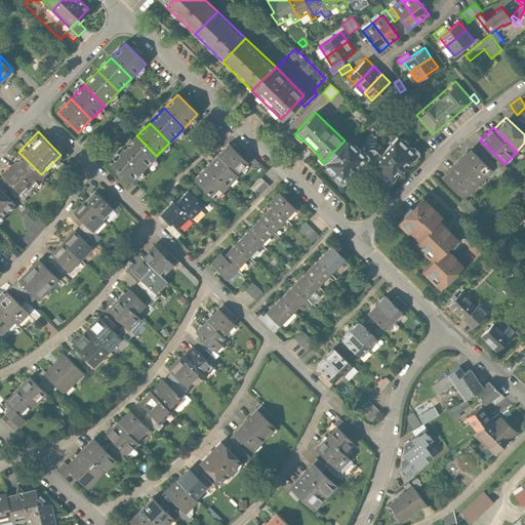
[(416,152),(398,134),(385,148),(380,153),(369,164),(388,182),(416,152)]
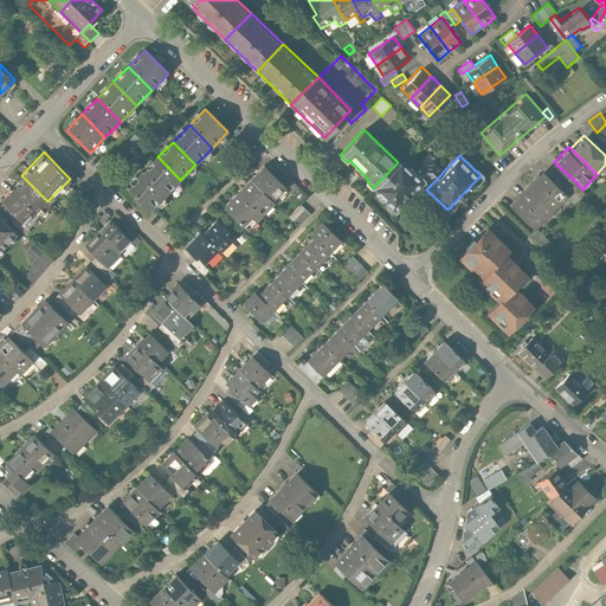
[(180,180),(158,156),(142,172),(166,195),(180,180)]
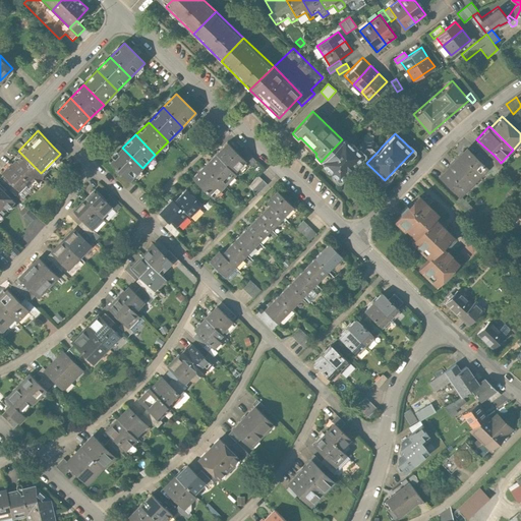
[(344,136),(342,139),(323,160),(322,162),(338,177),(340,177),(362,154),(360,151),(356,148),(344,136)]
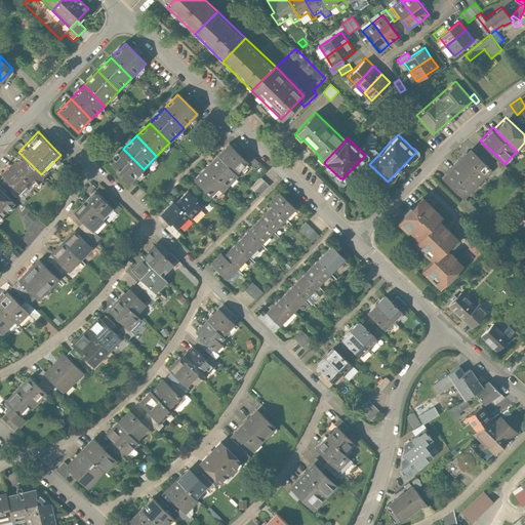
[(366,140),(359,149),(363,152),(368,147),(374,147),(380,153),(385,148),(376,140),(366,140)]
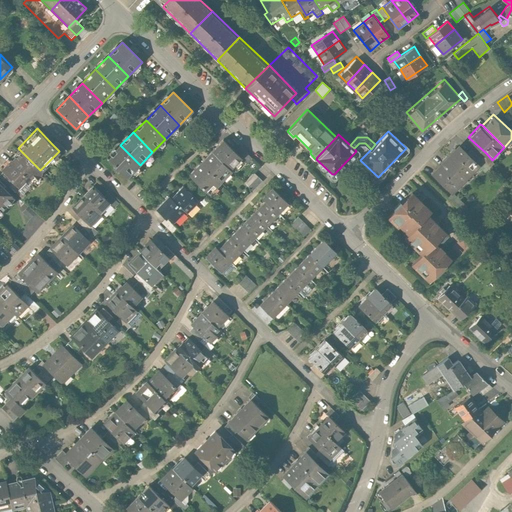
[(211,149),(230,167),(241,156),(236,150),(223,138),(211,149)]
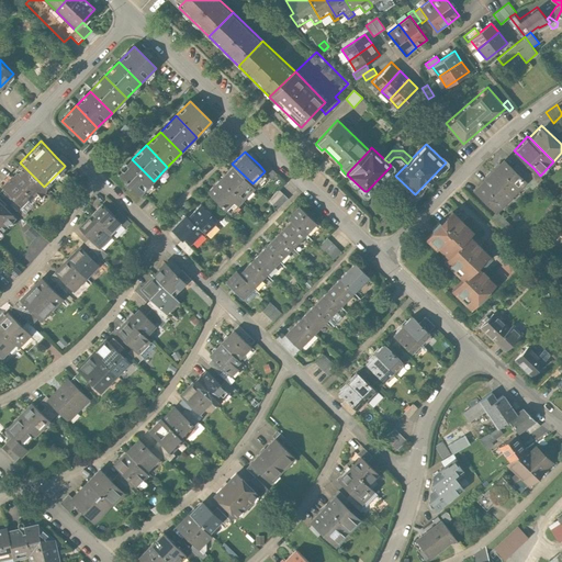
[(62,155),(57,158),(65,166),(69,169),(72,166),(62,155)]
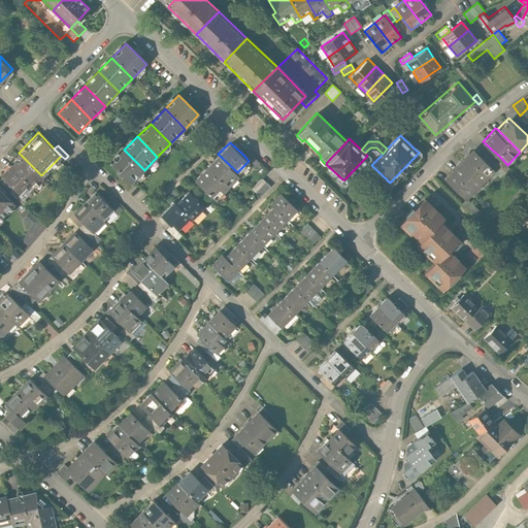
[(492,166),(473,147),(460,161),(483,183),(491,173),(495,169),(492,166)]
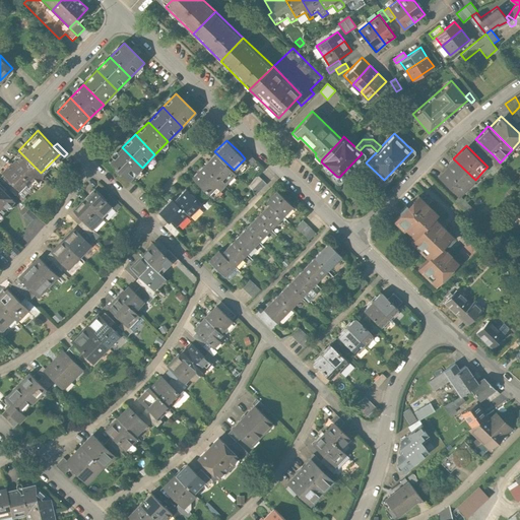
[(142,168),(122,147),(108,163),(128,182),(142,168)]
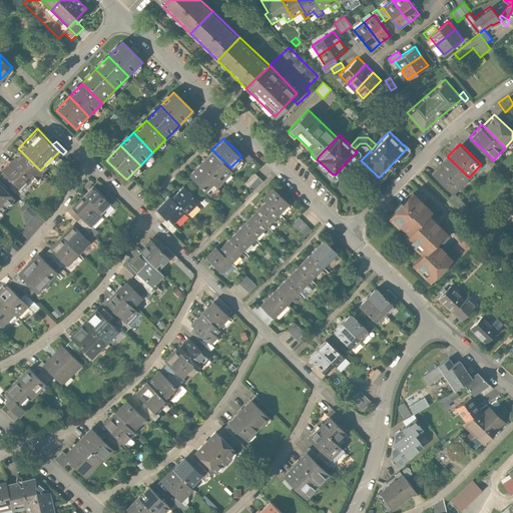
[(236,150),(241,156),(247,162),(251,158),(240,146),(236,150)]
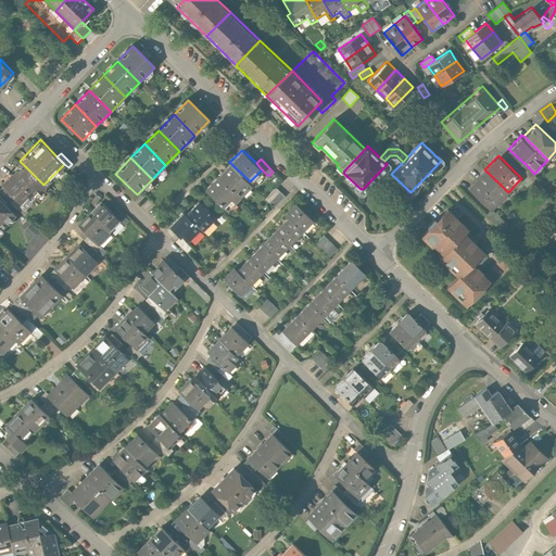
[(43,185),(20,161),(0,181),(15,196),(25,205),(43,185)]
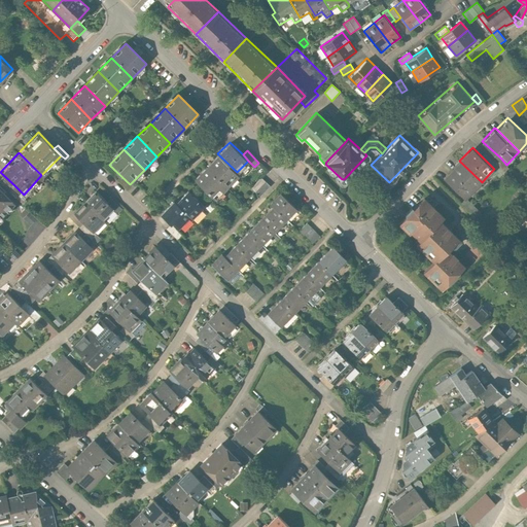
[(237,172),(217,153),(206,166),(226,186),(239,174),(237,172)]
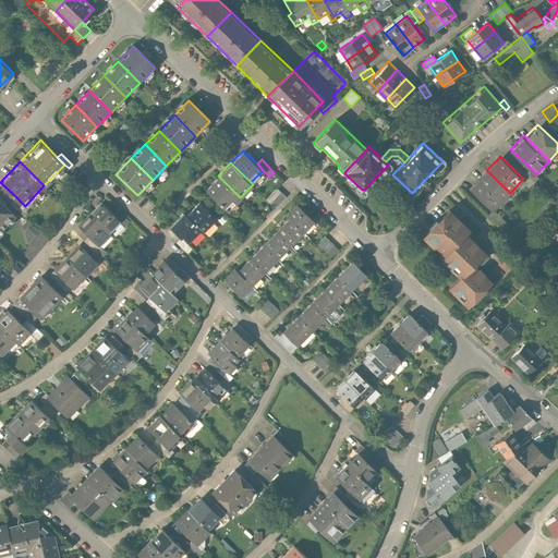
[(536,174),(530,167),(520,176),(523,179),(519,183),(523,187),(525,184),(529,187),(540,177),(536,174)]
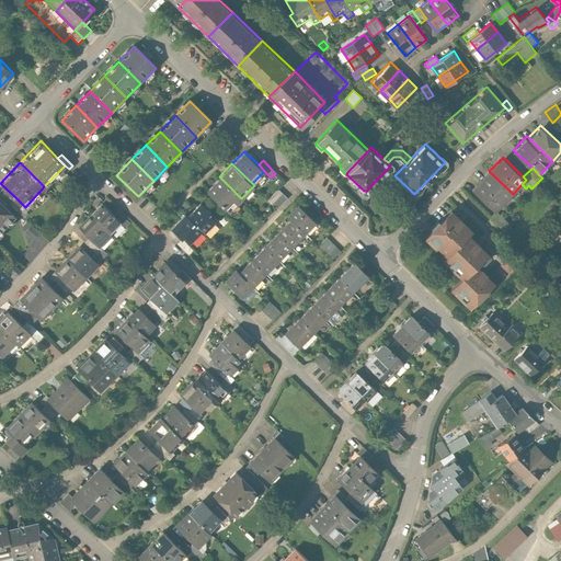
[(496,210),(513,194),(489,171),(471,189),(495,212),(496,210)]
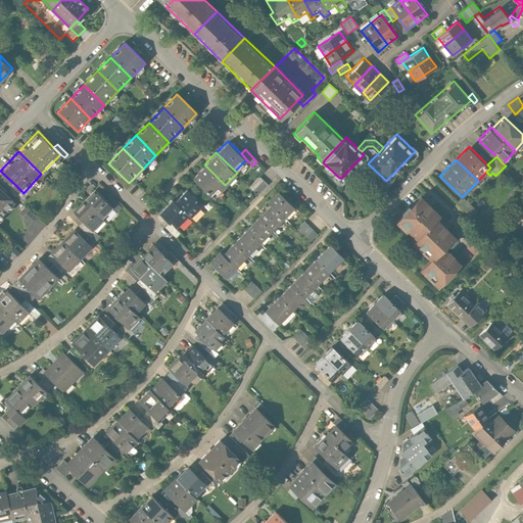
[(226,186),(225,185),(204,164),(192,177),(214,198),(226,186)]
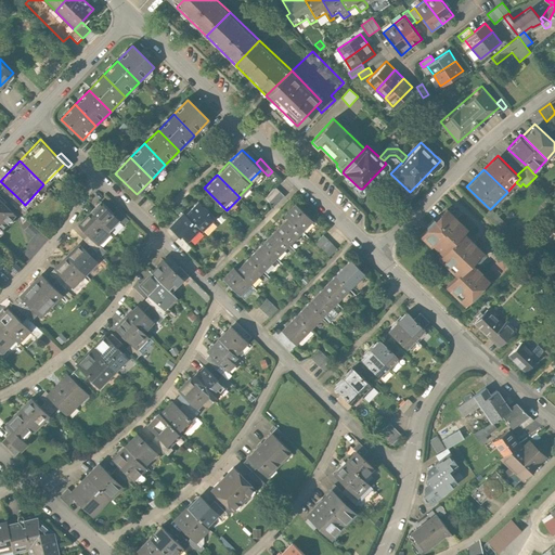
[(284,195),(274,186),(265,196),(273,206),(284,195)]
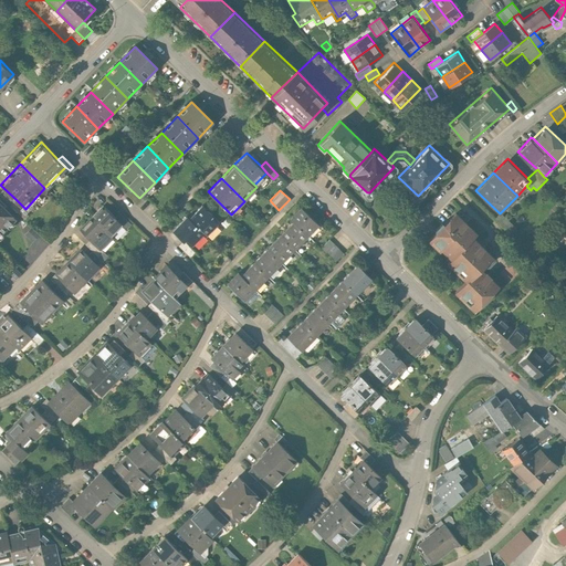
[(25,209),(16,199),(10,205),(23,218),(29,212),(25,209)]
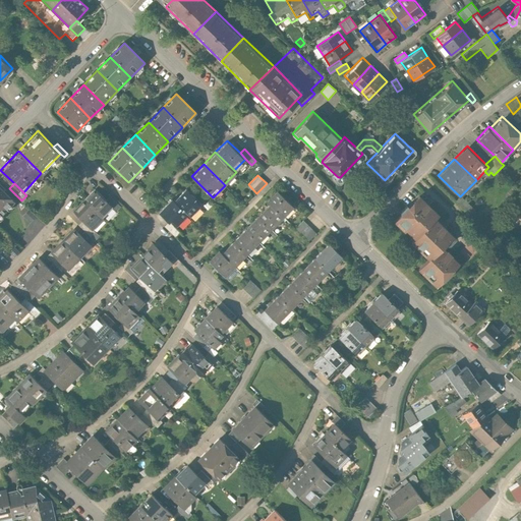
[(0,213),(13,199),(0,185),(0,213)]
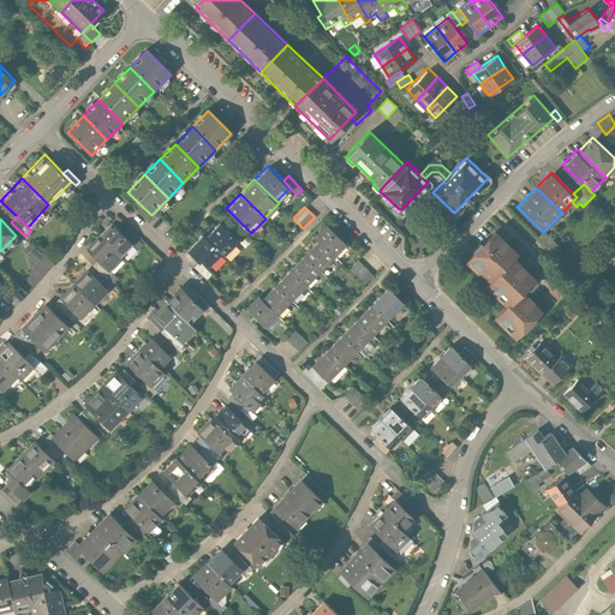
[(220,220),(203,237),(220,252),(222,255),(236,242),(228,234),(231,232),(220,220)]
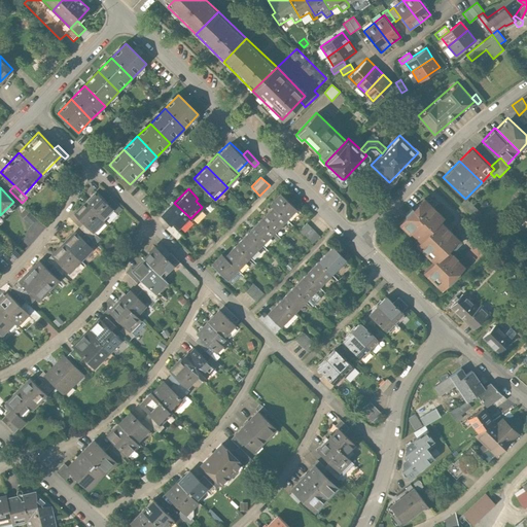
[(107,202),(95,190),(84,201),(102,217),(112,207),(107,202)]
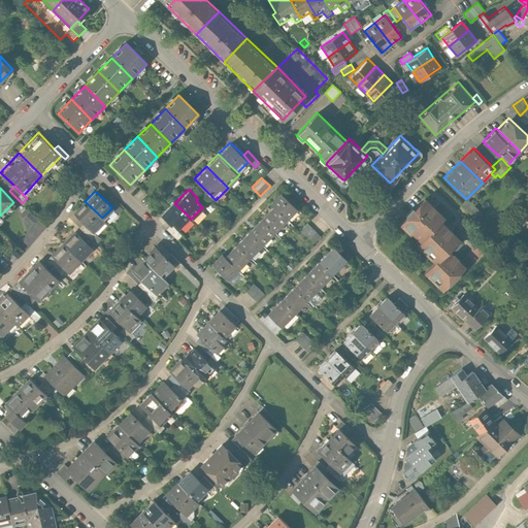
[(281,191),(270,202),(273,204),(288,219),(298,208),(281,191)]
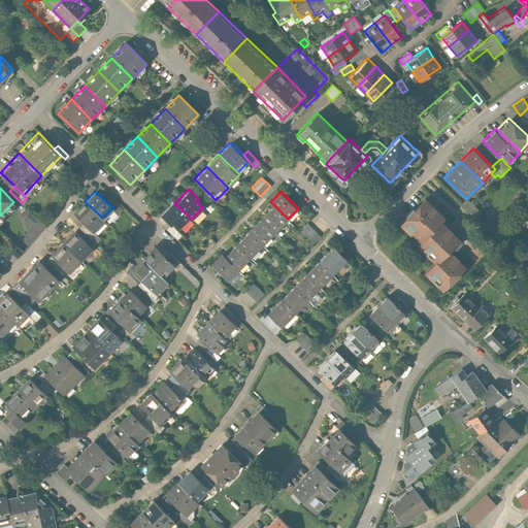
[(411,229),(421,238),(442,218),(446,213),(436,204),(425,194),(399,220),(410,231),(411,229)]
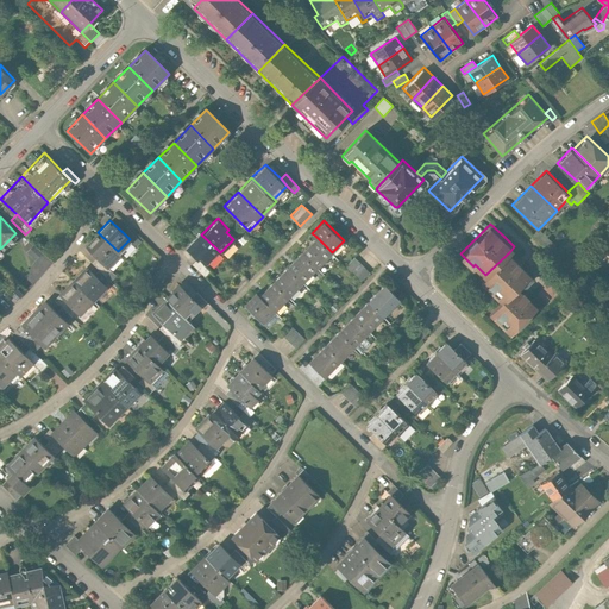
[(129,228),(124,233),(130,239),(136,245),(140,240),(129,228)]
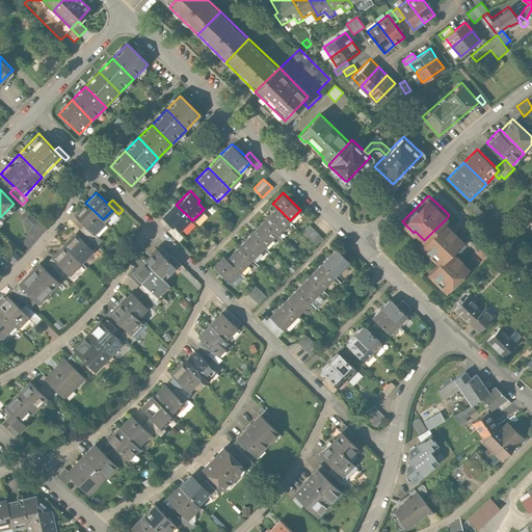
[(472,201),(468,205),(480,218),(485,214),(472,201)]
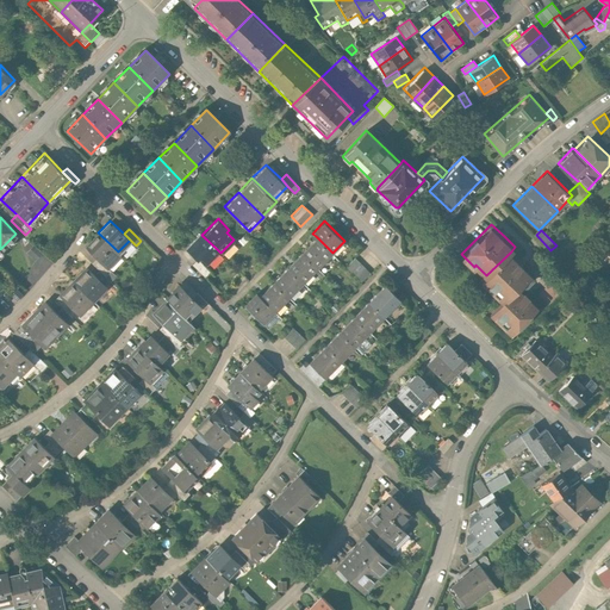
[(120,255),(118,251),(98,232),(85,246),(97,257),(107,268),(120,255)]
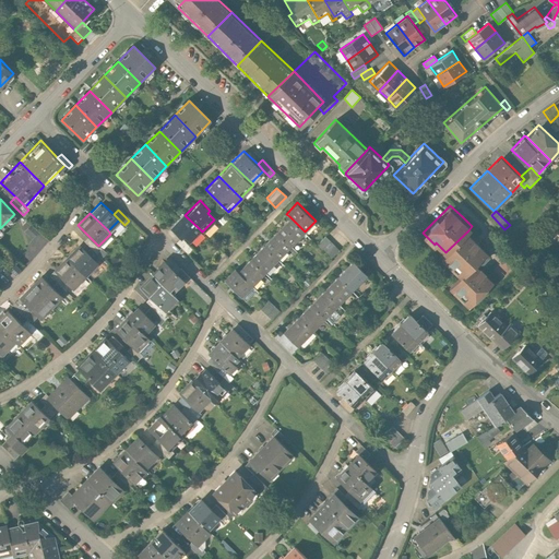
[(185,215),(183,213),(169,226),(180,237),(182,235),(188,240),(200,229),(185,215)]
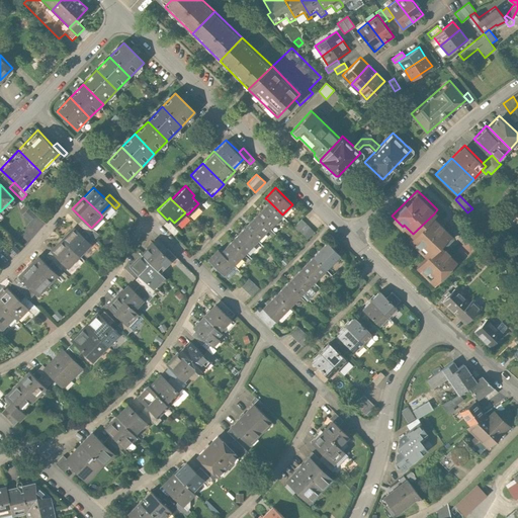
[(269,228),(282,214),(268,200),(255,213),(269,228)]
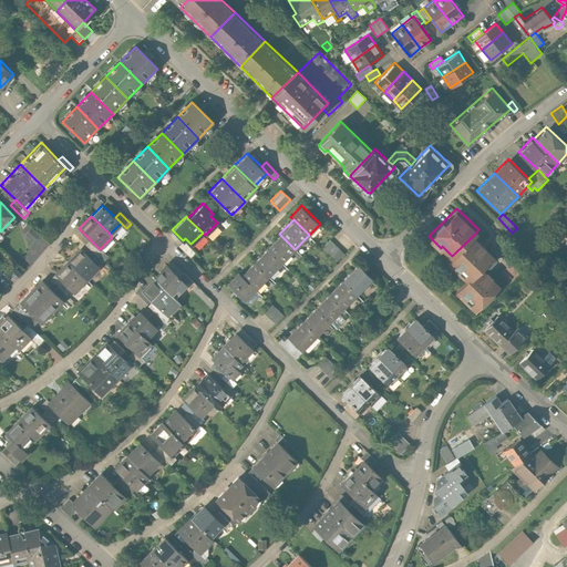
[(39,235),(31,227),(24,234),(32,241),(39,235)]
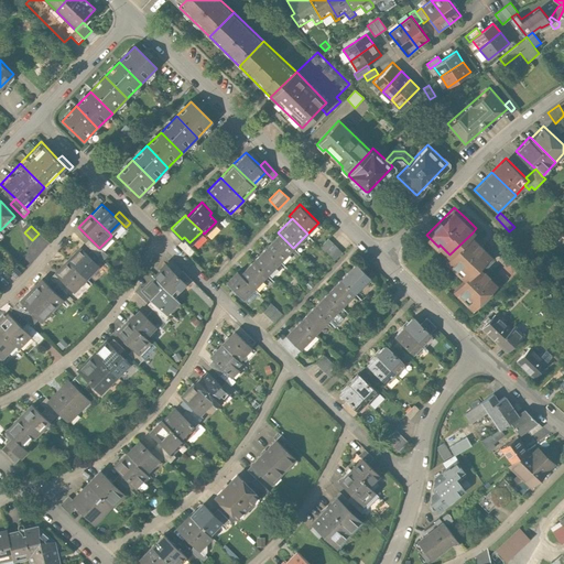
[(264,247),(281,261),(293,248),(278,232),(264,247)]
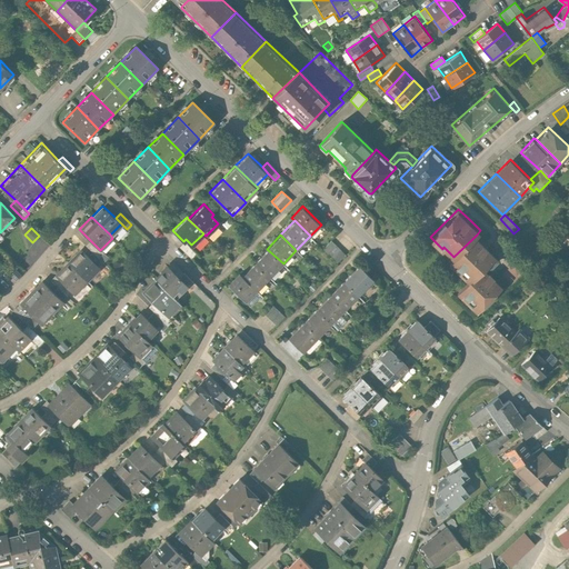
[(469,280),(485,266),(487,263),(488,265),(492,265),(499,257),(487,245),(477,235),(453,257),(450,261),(469,280)]
